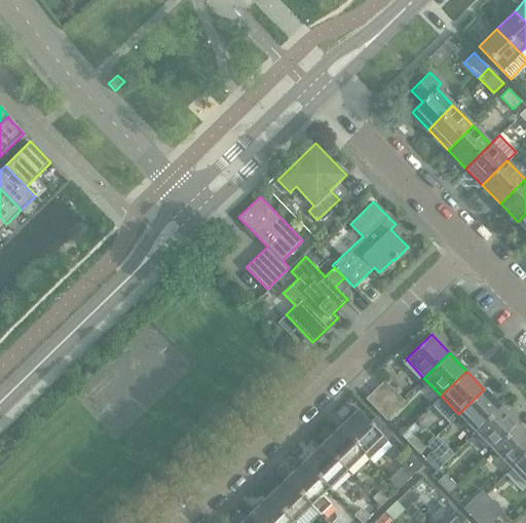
[(405,401),(384,380),(375,389),(396,410),(405,401)]
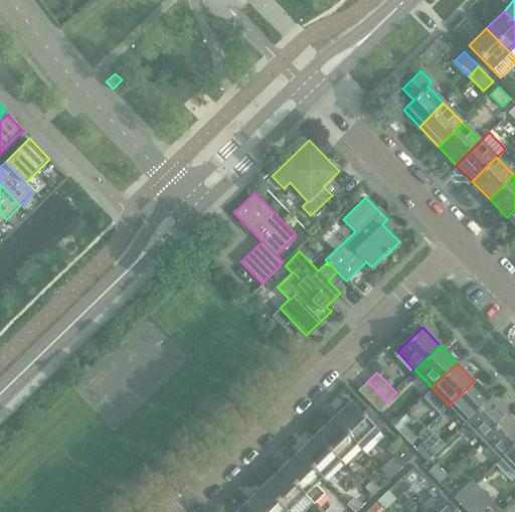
[(387,401),(367,381),(358,390),(378,410),(387,401)]
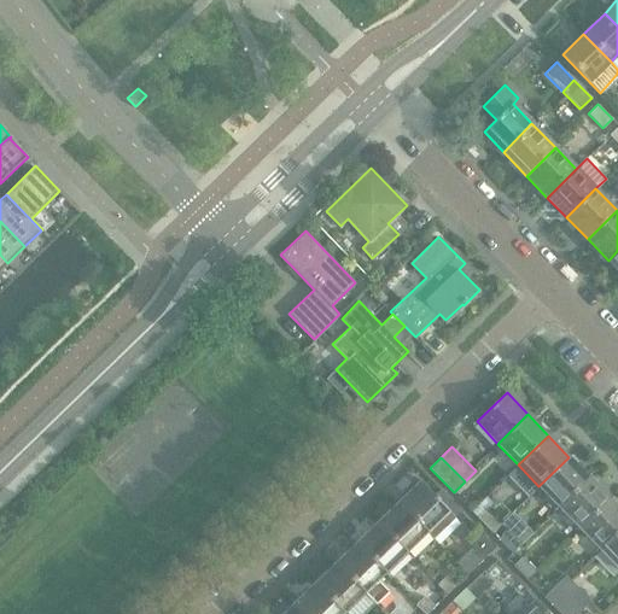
[(559,507),(589,478),(569,457),(538,486),(559,507)]
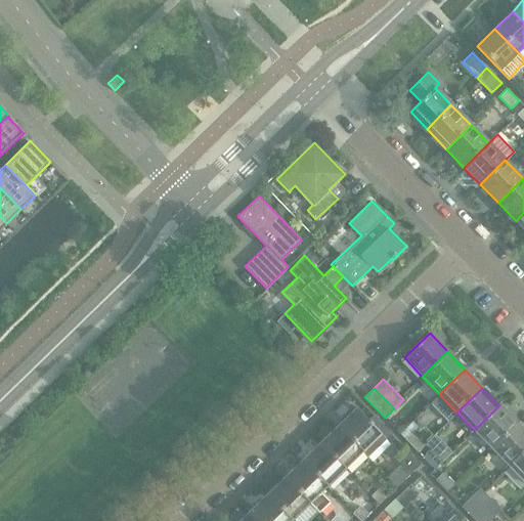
[(491,447),(517,423),(499,405),(474,430),(491,447)]
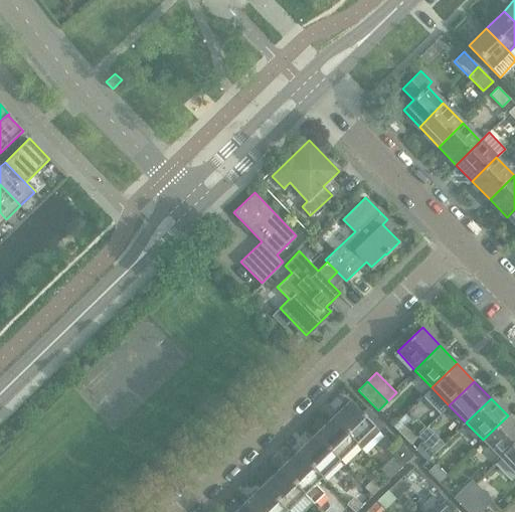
[(333,415),(332,416),(356,443),(361,449),(363,448),(378,432),(379,431),(349,400),(349,399),(348,400),(333,415)]
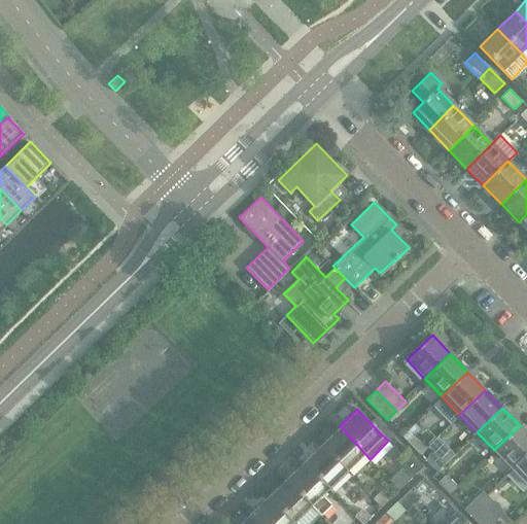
[(512,468),(526,452),(526,432),(520,425),(494,450),(512,468)]
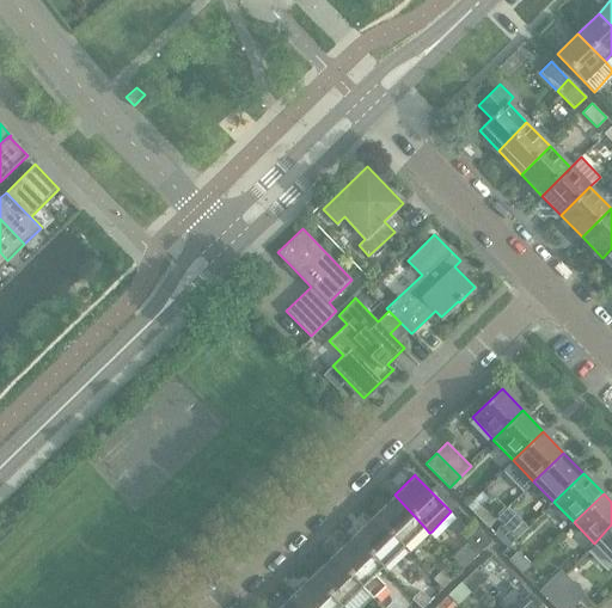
[(395,495),(373,516),(403,546),(423,526),(395,495)]
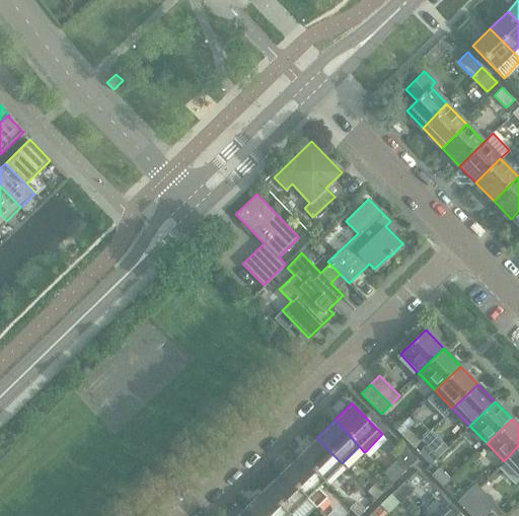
[(421,438),(410,427),(401,434),(413,446),(421,438)]
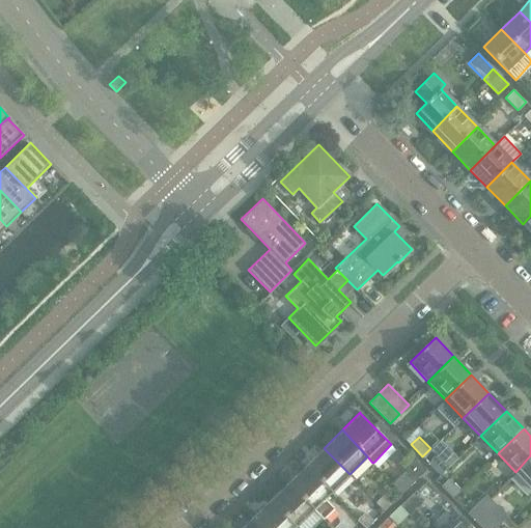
[(350,474),(324,448),(305,466),(331,492),(350,474)]
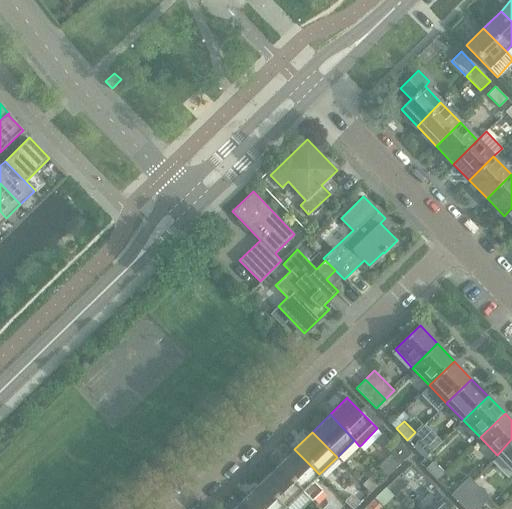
[(411,452),(396,437),(384,448),(392,456),(381,466),(388,474),(411,452)]
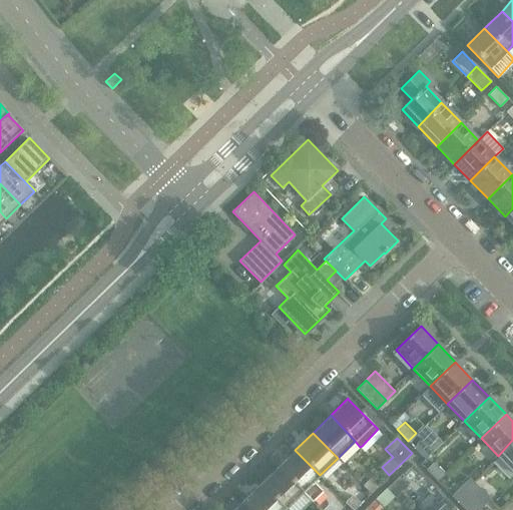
[(433,451),(422,439),(414,447),(426,458),(433,451)]
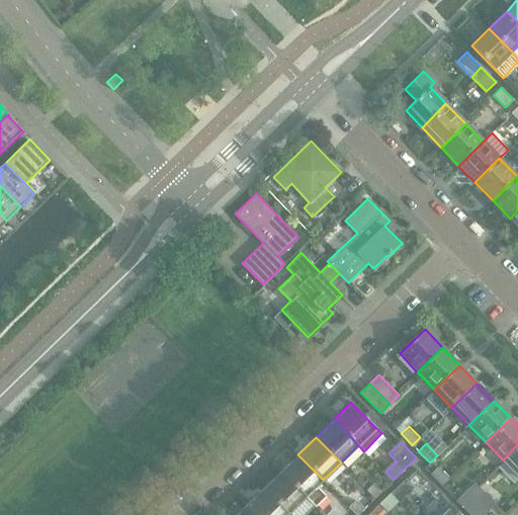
[(517,476),(517,444),(503,460),(517,476)]
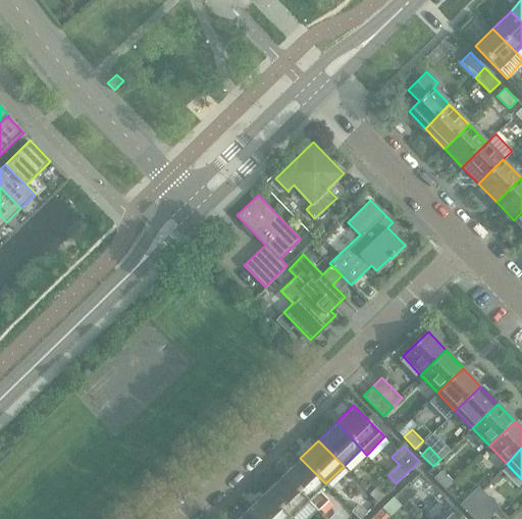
[(319,489),(325,483),(300,458),(282,475),(308,501),(318,510),(328,500),(319,489)]
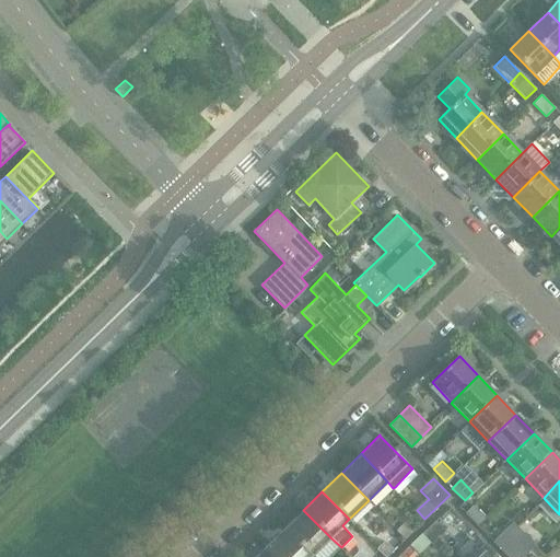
[(487,517),(474,503),(466,511),(478,524),(487,517)]
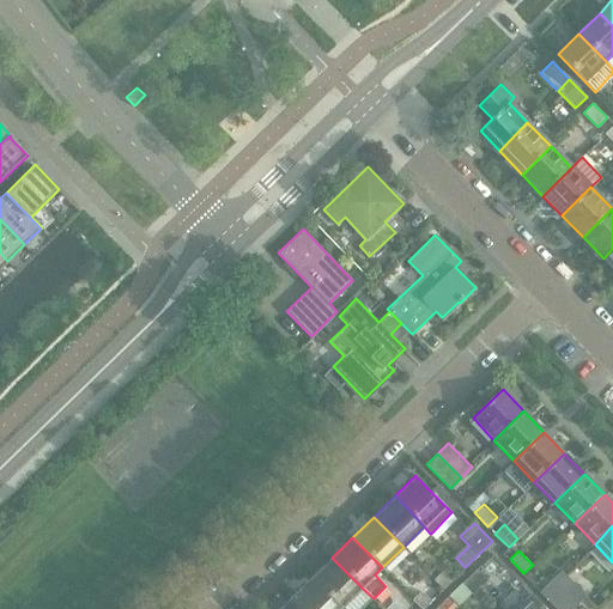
[(362,588),(332,558),(311,577),(341,608),(362,588)]
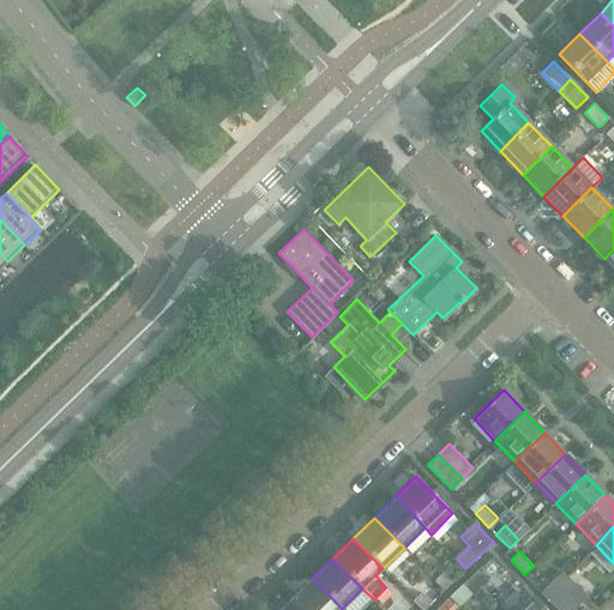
[(489,579),(479,568),(470,577),(481,589),(489,579)]
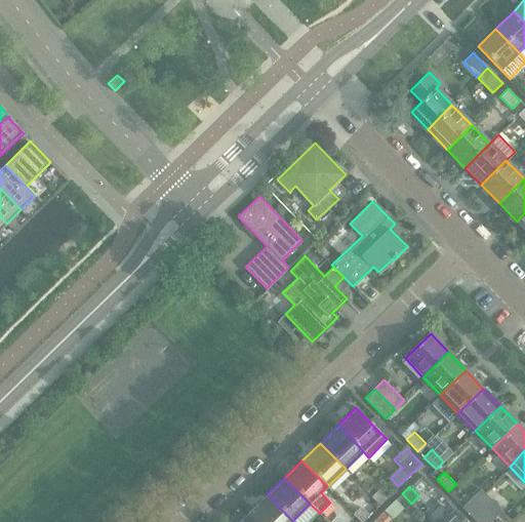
[(388,497),(378,488),(371,495),(379,505),(388,497)]
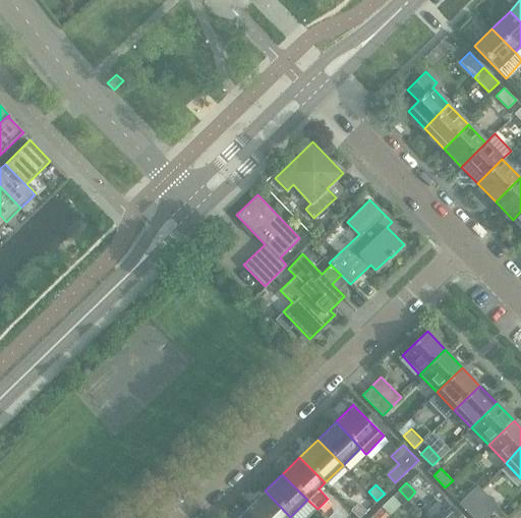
[(498,506),(480,488),(476,485),(468,494),(488,515),(498,506)]
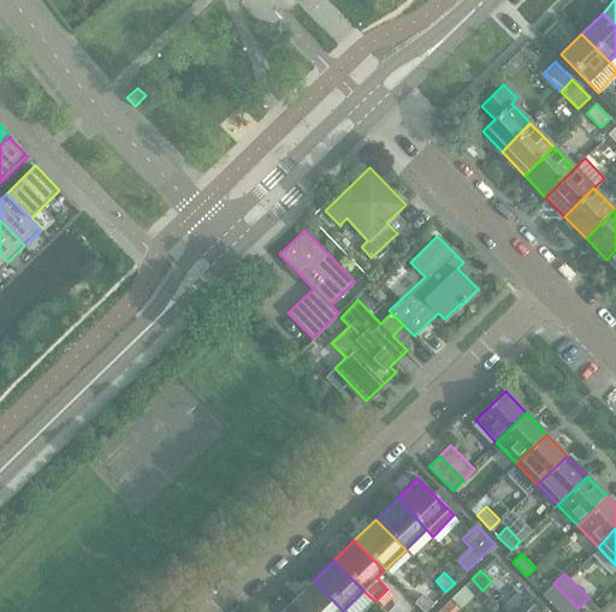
[(483,590),(472,578),(465,586),(475,596),(483,590)]
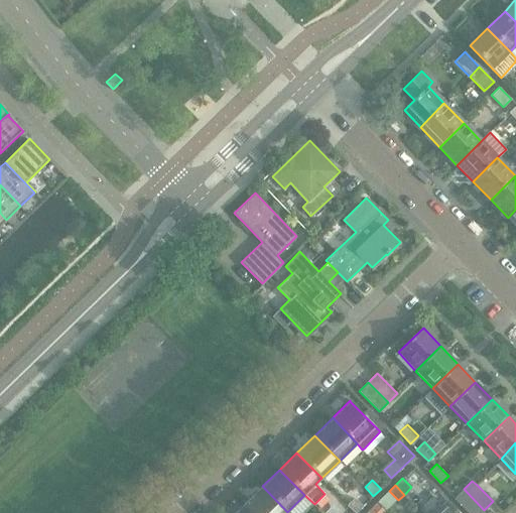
[(285,512),(287,512),(262,486),(244,503),(254,512),(285,512)]
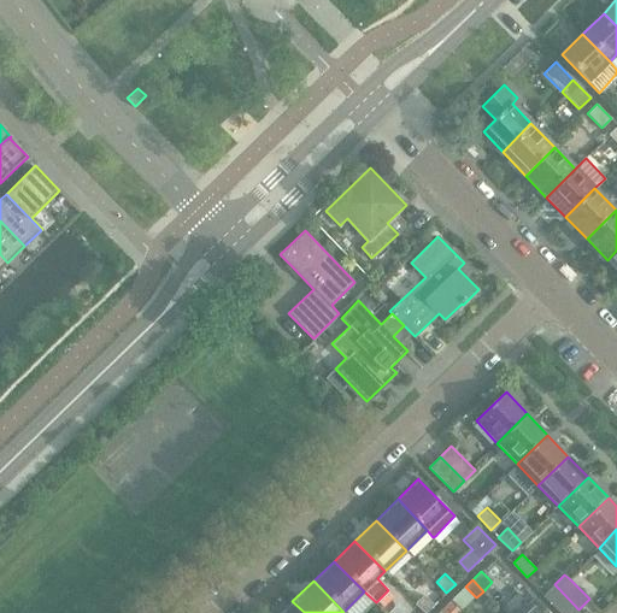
[(575,612),(579,609),(554,584),(544,595),(560,612),(575,612)]
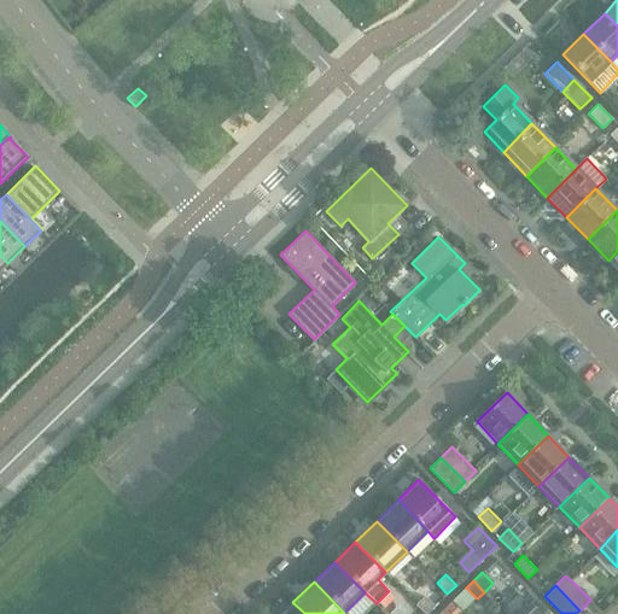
[(435,606),(425,595),(417,603),(426,613),(435,606)]
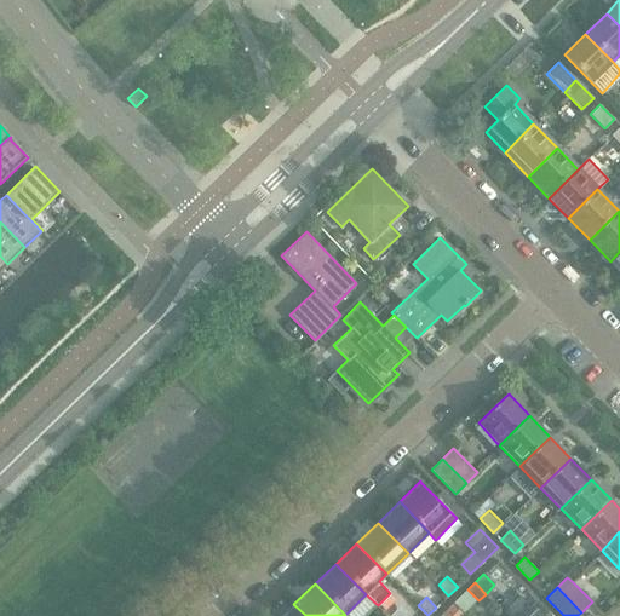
[(547,615),(535,603),(522,615),(547,615)]
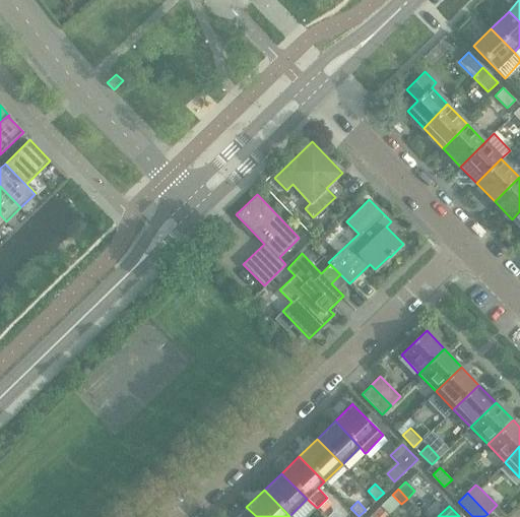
[(256,516),(246,507),(236,516),(256,516)]
